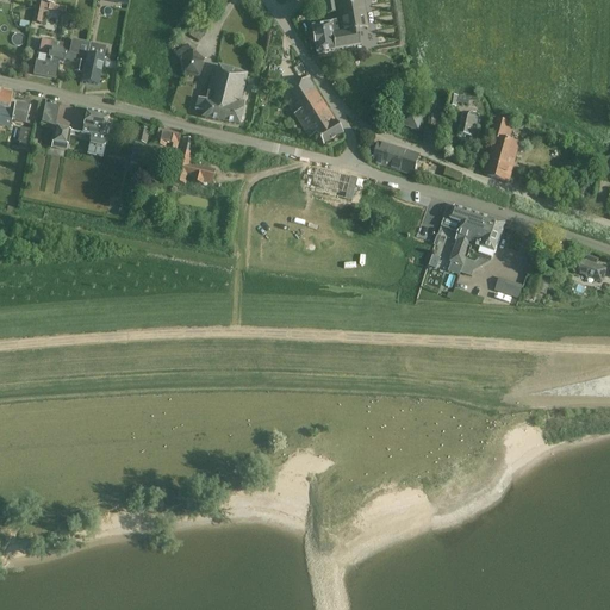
[(334,13),(331,0),(327,0),(323,1),(325,14),(334,13)]
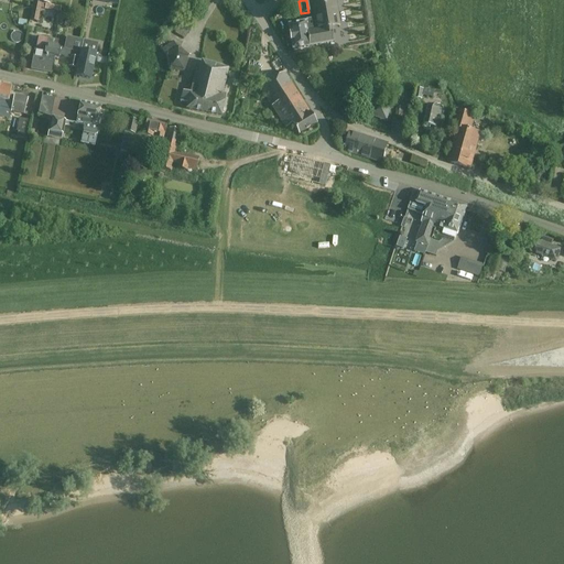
[(310,8),(314,30),(314,32),(306,34),(308,47),(332,43),(328,29),(332,29),(331,18),(337,17),(334,0),(322,0),(323,6),(310,8)]
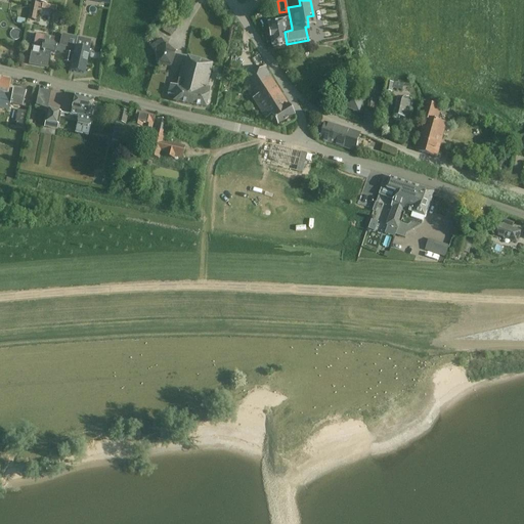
[(179,23),(178,23),(179,19),(180,20),(183,15),(175,9),(170,17),(167,24),(162,31),(171,36),(175,29),(179,23)]
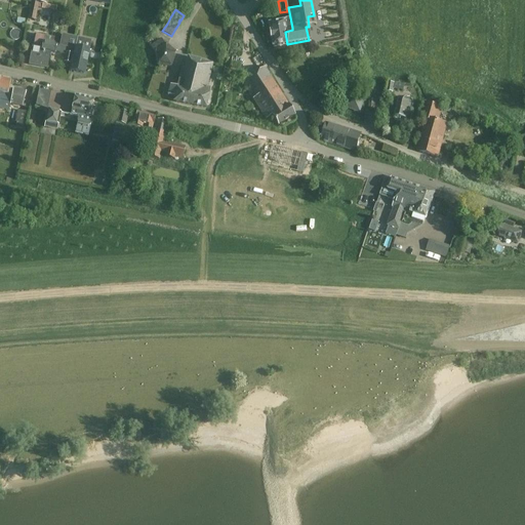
[(268,24),(272,47),(287,44),(285,32),(292,30),(292,28),(291,28),(289,18),(284,19),(284,22),(268,24)]
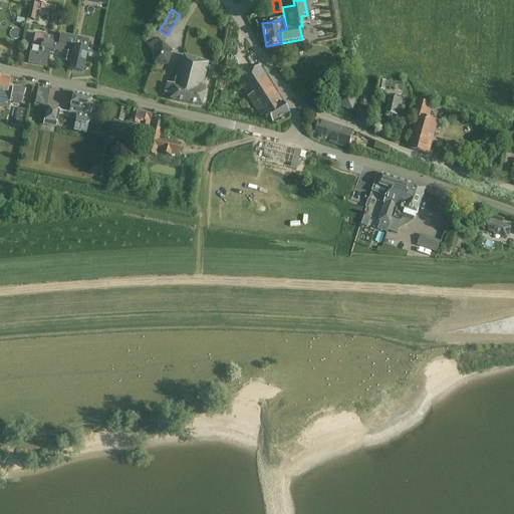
[(28,63),(37,65),(43,36),(35,34),(32,48),(31,47),(28,63)]
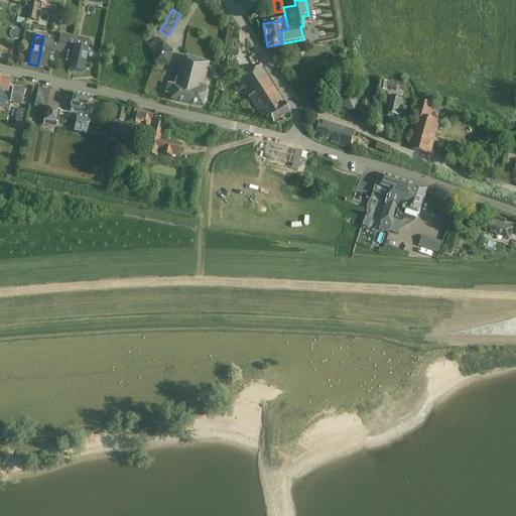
[(43,36),(37,66),(46,67),(49,54),(52,54),(53,51),(63,53),(61,61),(70,62),(74,39),(66,37),(65,40),(58,39),(58,38),(47,36),(47,37),(43,36)]
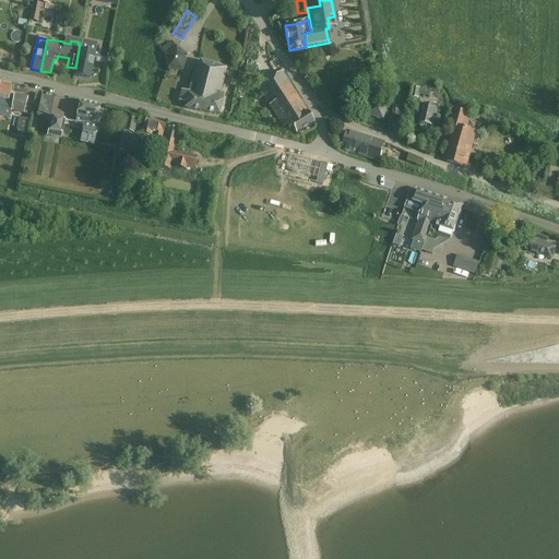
[(188,57),(176,47),(171,42),(159,49),(163,55),(167,70),(182,71),(188,57)]
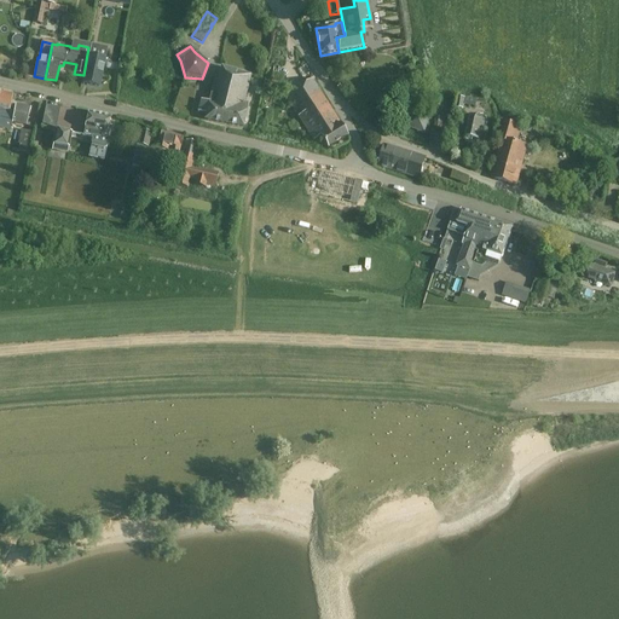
[(106,51),(90,47),(82,84),(99,87),(106,51)]
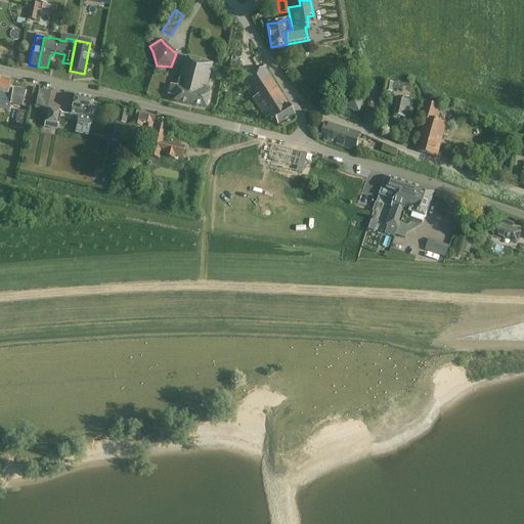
[(189,91),(185,104),(206,108),(210,87),(206,86),(212,63),(186,57),(184,66),(182,66),(178,80),(185,81),(183,90),(189,91)]
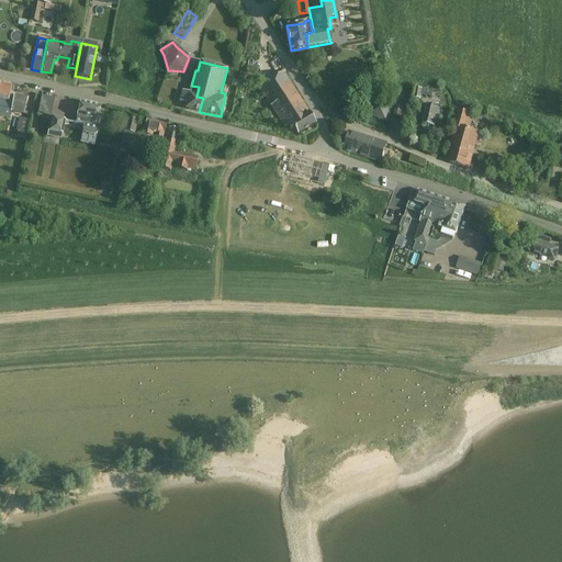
[(298,135),(316,123),(283,72),(259,88),(284,128),(291,124),(298,135)]
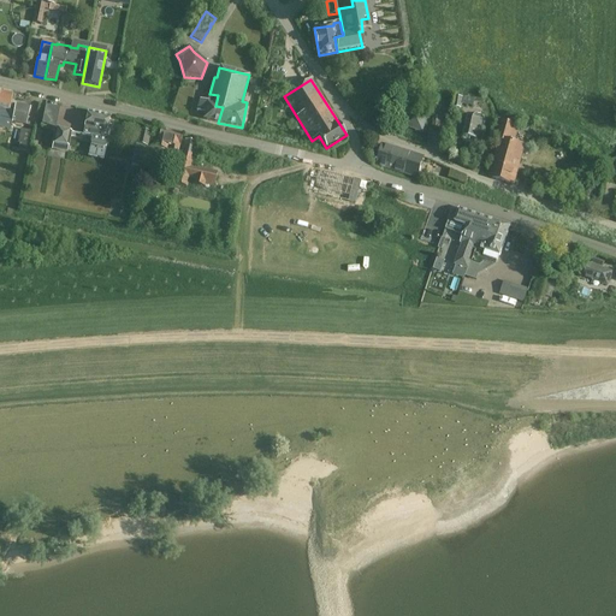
[(12,93),(0,90),(0,92),(0,119),(11,122),(11,123),(27,125),(30,107),(15,104),(11,102),(12,93)]
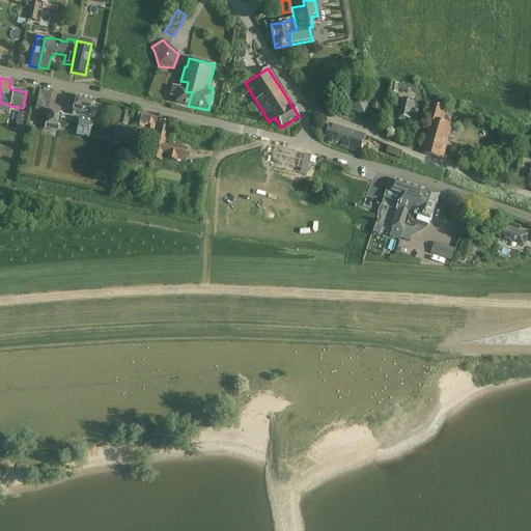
[(174,103),(188,106),(192,92),(186,91),(188,82),(180,81),(179,88),(171,86),(169,96),(176,98),(174,103)]
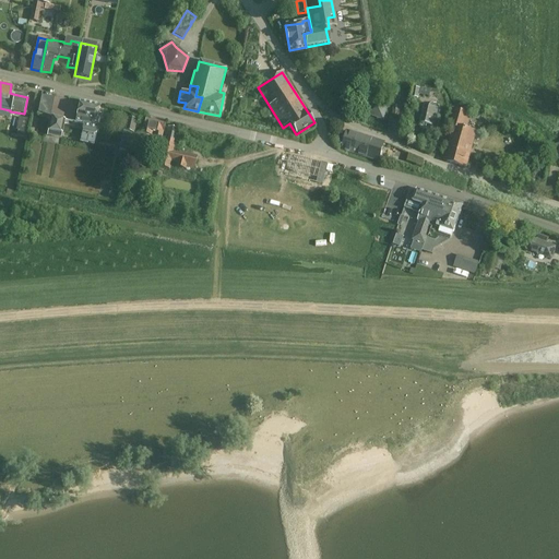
[(412,87),(411,98),(418,99),(419,88),(412,87)]
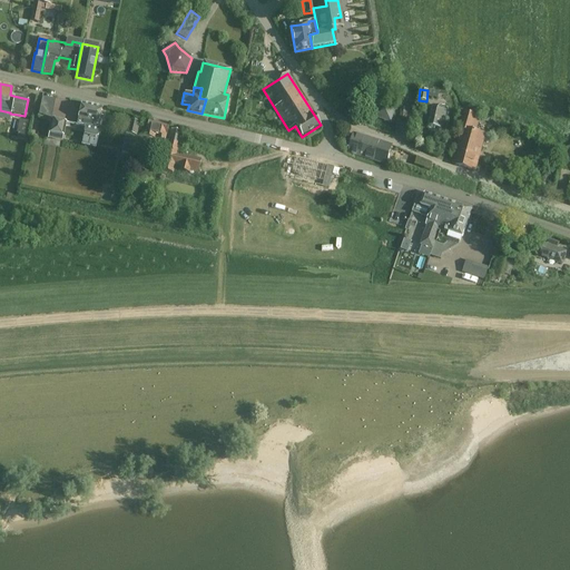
[(375,117),(390,123),(395,106),(381,101),(375,117)]
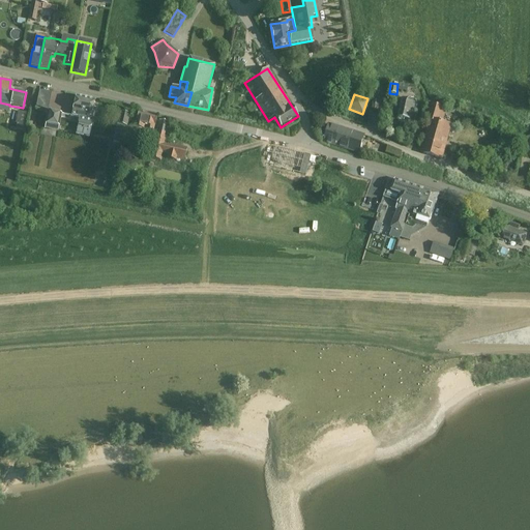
[(71,116),(79,118),(78,124),(80,127),(89,129),(91,127),(92,121),(94,113),(92,112),(94,100),(76,96),(72,110),(71,116)]
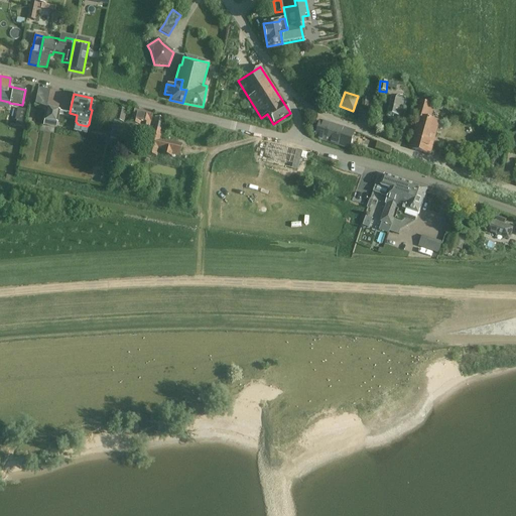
[(388,114),(396,116),(402,117),(406,97),(397,95),(396,99),(392,98),(388,114)]
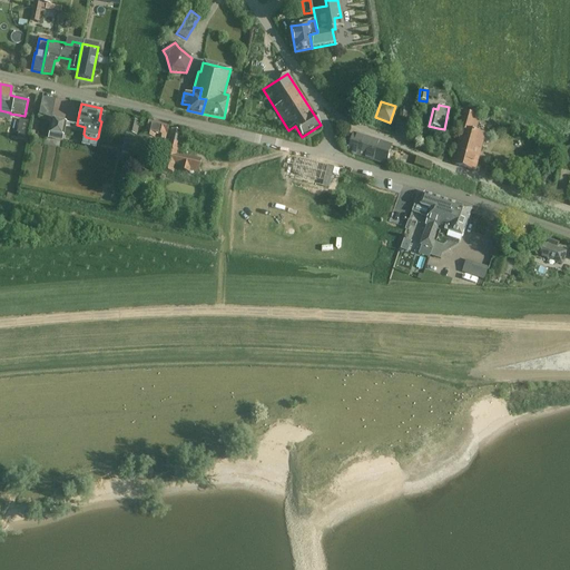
[(459,130),(462,130),(463,129),(472,133),(474,123),(479,124),(481,118),(464,112),(459,130)]
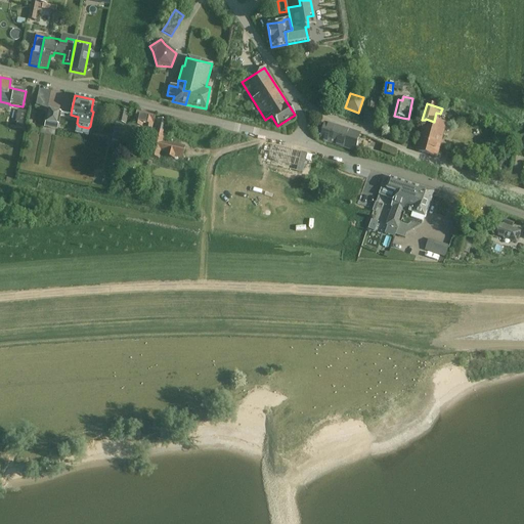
[(43,128),(57,131),(61,112),(47,108),(43,128)]
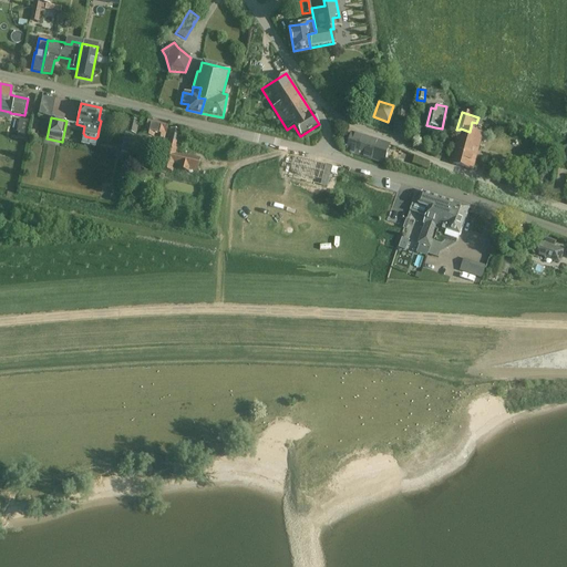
[(138,135),(136,134),(140,121),(127,119),(121,153),(135,156),(138,135)]
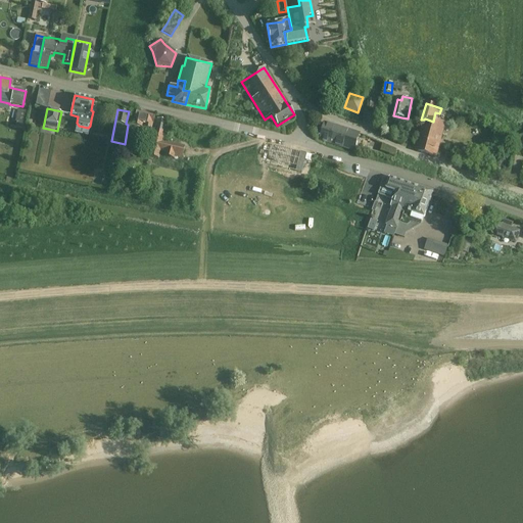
[(150,129),(150,132),(153,132),(151,142),(149,141),(148,147),(150,148),(148,156),(157,158),(159,150),(165,151),(164,156),(173,158),(174,153),(182,155),(183,147),(168,143),(167,145),(161,144),(167,121),(153,119),(154,113),(136,109),(134,119),(131,117),(129,125),(133,126),(133,129),(138,130),(140,128),(142,128),(142,127),(150,129)]
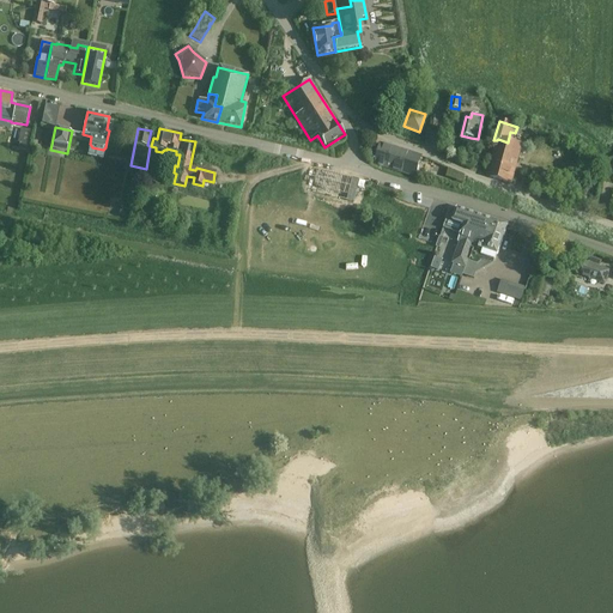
[(19,151),(29,152),(32,131),(19,129),(18,143),(20,144),(19,151)]
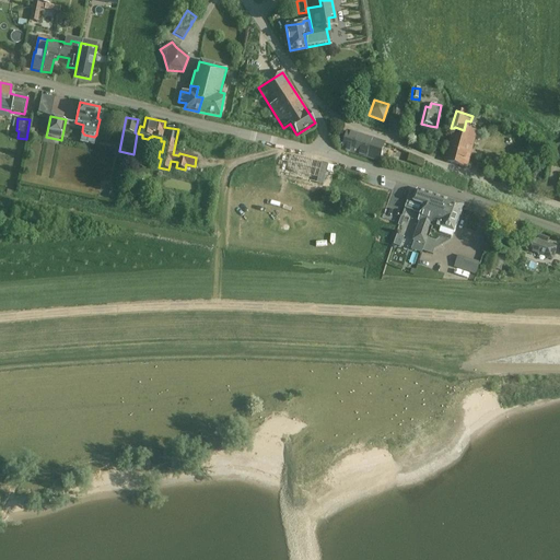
[(464,130),(455,127),(454,128),(444,161),(466,167),(476,133),(464,130)]
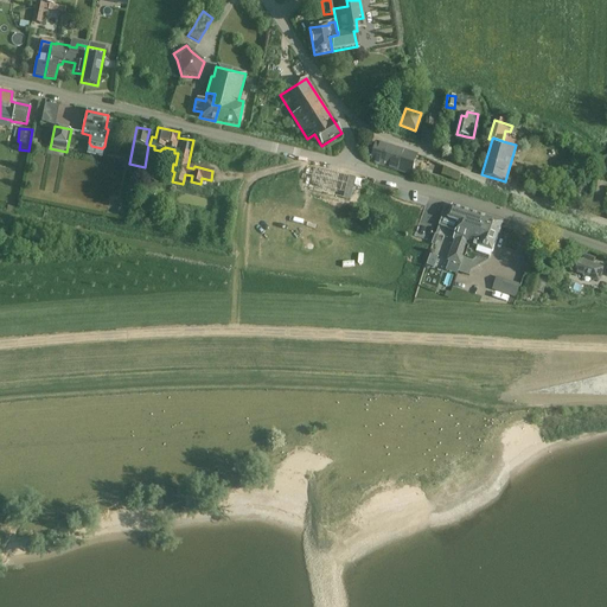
[(370,163),(381,166),(388,168),(395,171),(401,151),(391,148),(377,144),(370,163)]
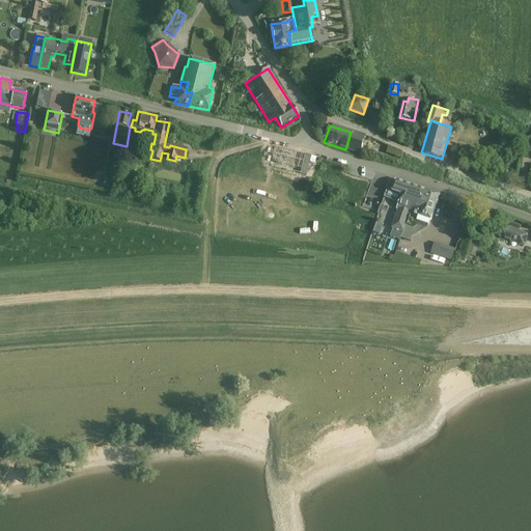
[(351,132),(345,149),(360,154),(365,137),(351,132)]
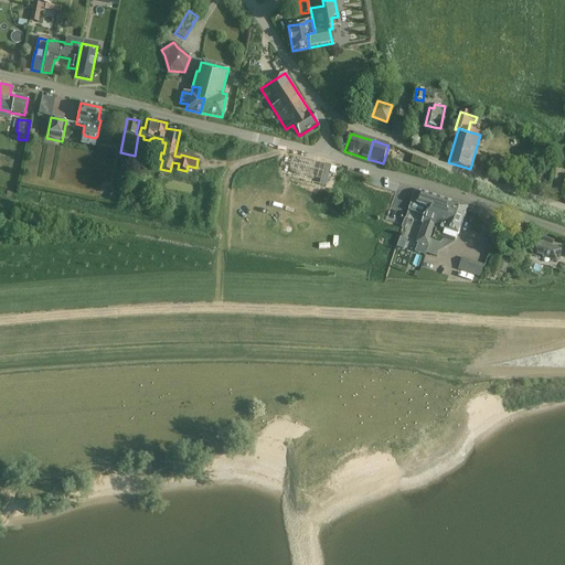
[(329,166),(324,180),(331,181),(334,167),(329,166)]
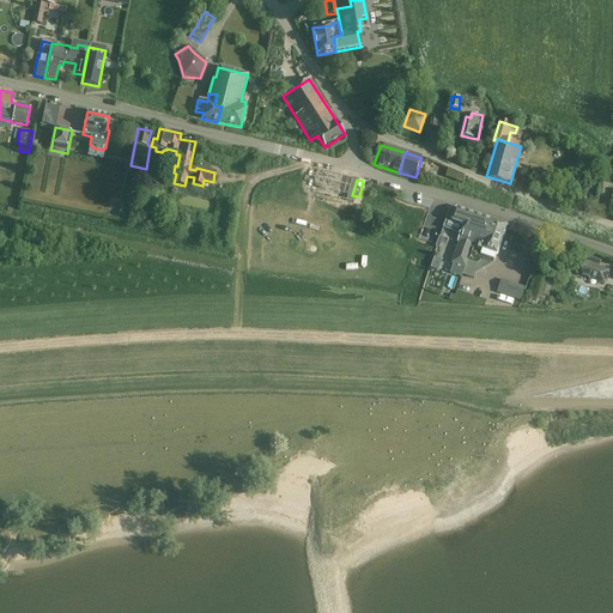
[(456,210),(456,211),(449,207),(445,219),(442,229),(460,236),(457,242),(459,242),(451,265),(454,265),(466,269),(469,260),(472,250),(475,252),(481,236),(484,230),(465,223),(468,214),(456,210)]
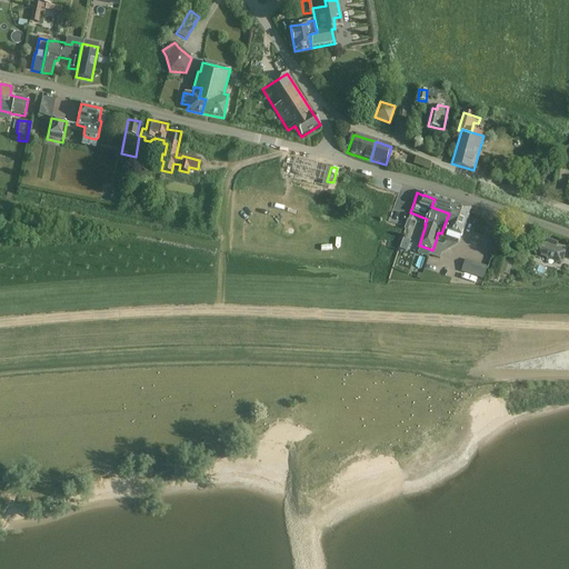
[(449,213),(447,219),(451,220),(456,207),(456,206),(435,199),(431,207),(449,213)]
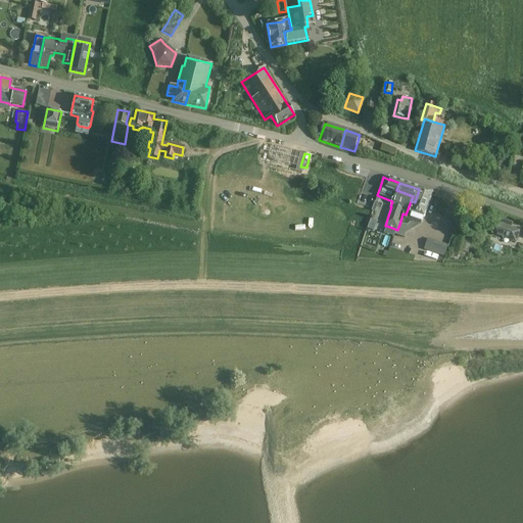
[(411,201),(406,215),(402,214),(400,222),(400,225),(407,227),(410,225),(412,220),(422,223),(424,218),(432,191),(421,188),(420,190),(419,189),(419,190),(415,202),(411,201)]
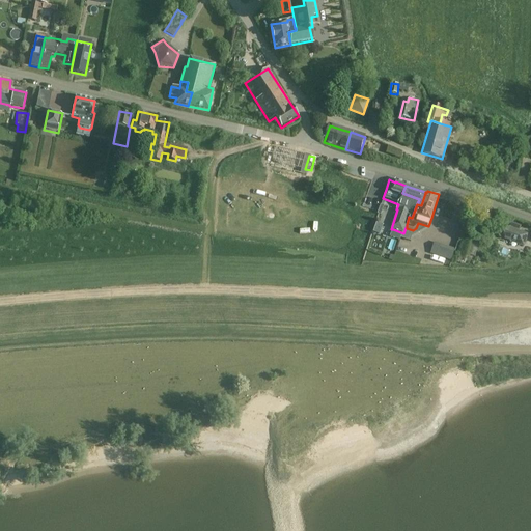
[(523,233),(507,228),(503,239),(519,245),(523,233)]
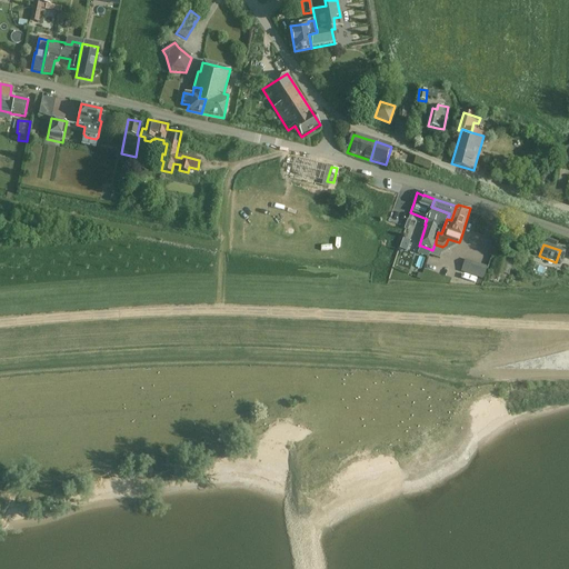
[(488,268),(472,262),(468,275),(483,280),(488,268)]
